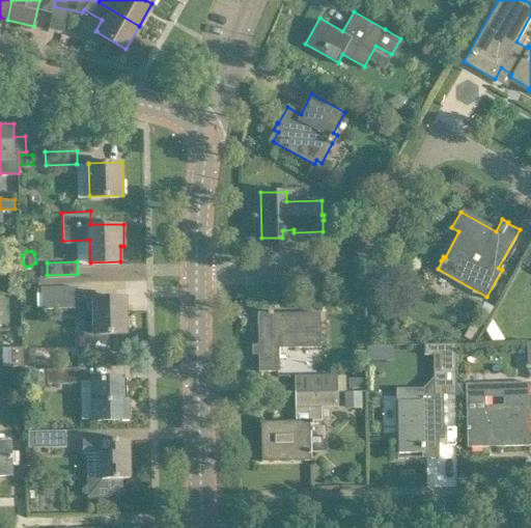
[(77,284),(40,285),(42,307),(77,305),(77,298),(77,284)]
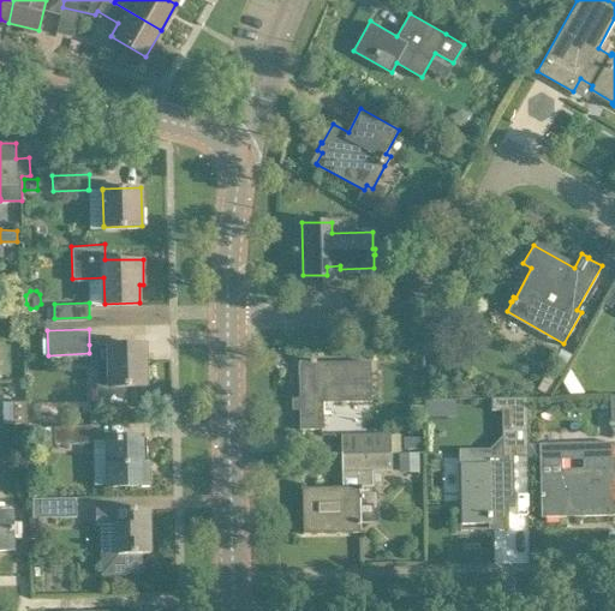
[(109,385),(97,385),(97,400),(127,399),(127,385),(147,384),(145,343),(109,343),(109,345),(109,385)]
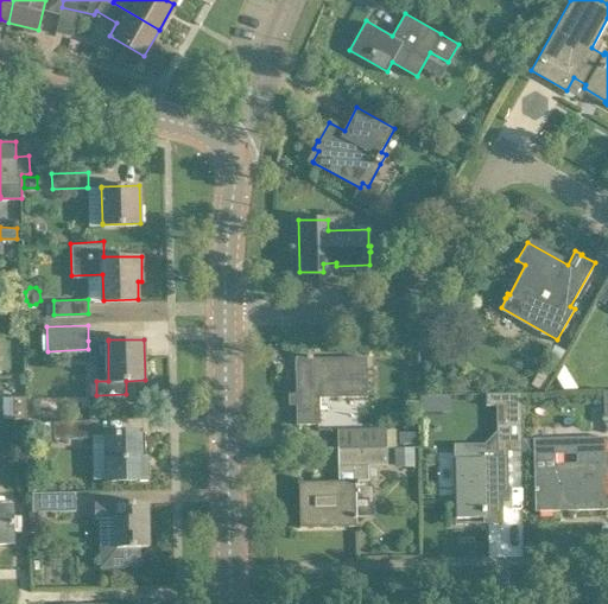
[(308,356),(296,356),(296,423),(321,423),(320,396),(367,396),(367,356),(312,356),(312,354),(308,354),(308,356)]
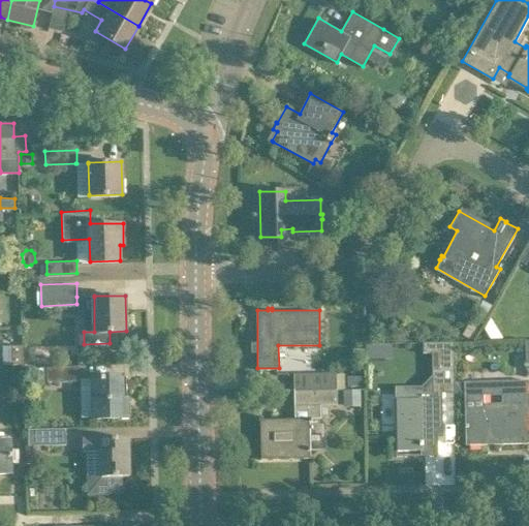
[(431,367),(432,392),(394,392),(396,450),(421,449),(421,454),(437,454),(437,455),(438,455),(437,433),(437,420),(442,420),(442,390),(453,390),(453,340),(423,341),(423,350),(436,350),(436,368),(431,367)]
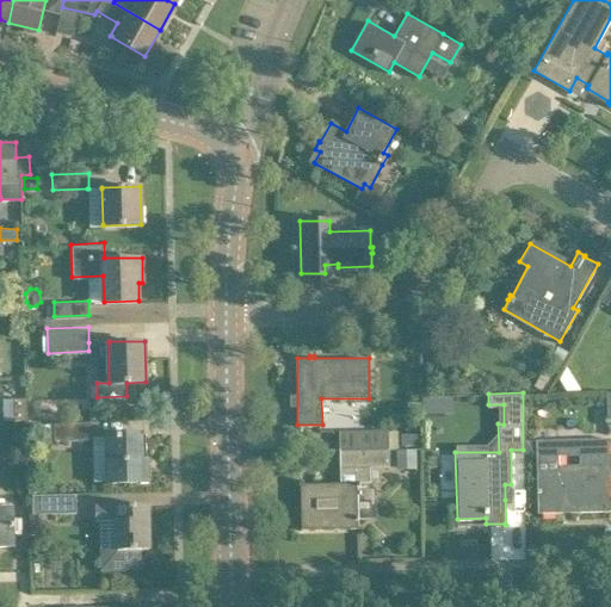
[(420,396),(421,407),(443,406),(443,395),(420,396)]
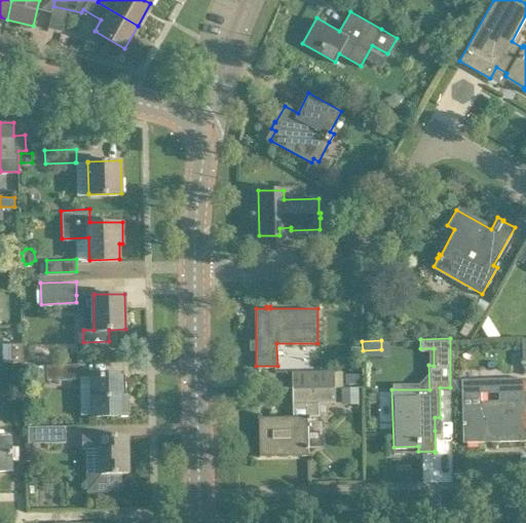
[(24,361),(24,342),(2,342),(3,361),(24,361)]
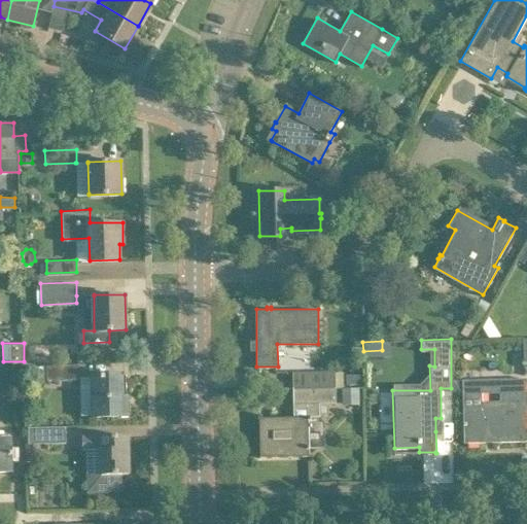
[(23,362),(23,376),(43,375),(43,362),(23,362)]
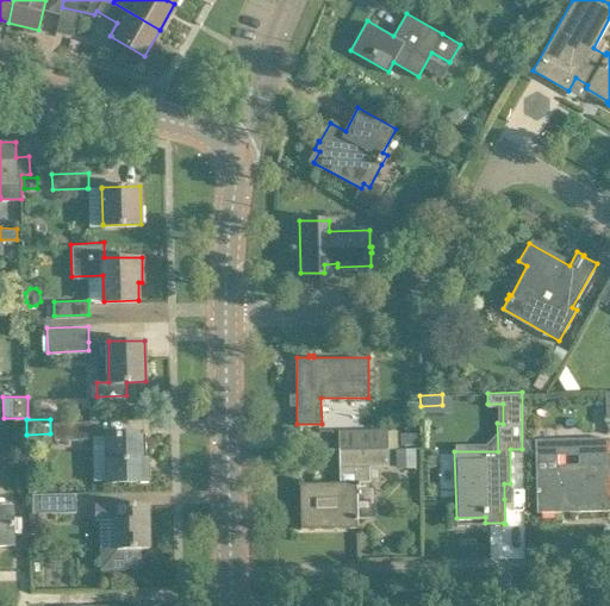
[(91,437),(91,420),(54,422),(54,438),(91,437)]
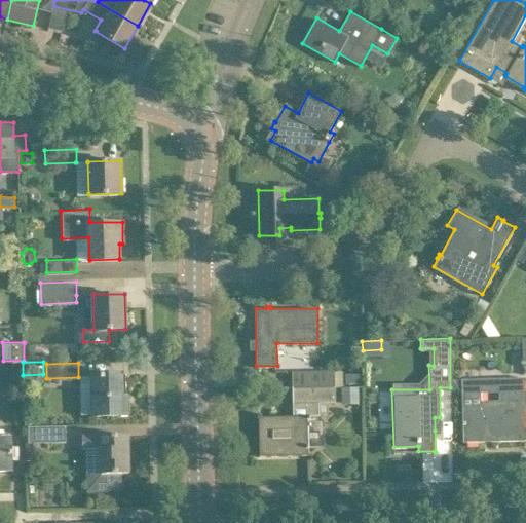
[(292,370),(293,386),(335,386),(335,369),(292,370)]
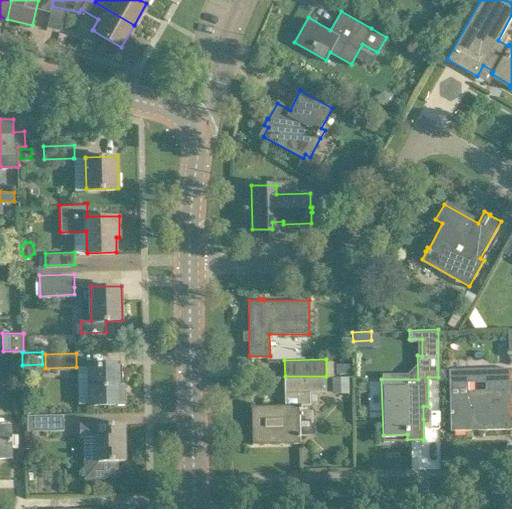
[(77,365),(77,402),(89,402),(89,404),(124,403),(123,385),(119,385),(118,364),(119,364),(119,363),(88,364),(88,365),(77,365)]
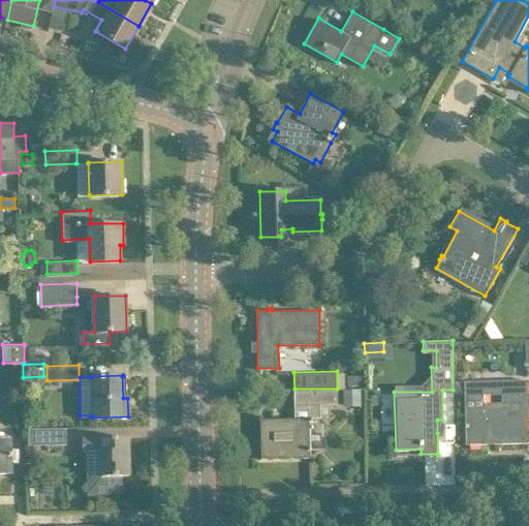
[(483,380),(464,380),(465,408),(466,443),(487,443),(487,439),(493,439),(493,443),(528,441),(528,407),(528,379),(504,379),(504,402),(484,402),(483,380)]
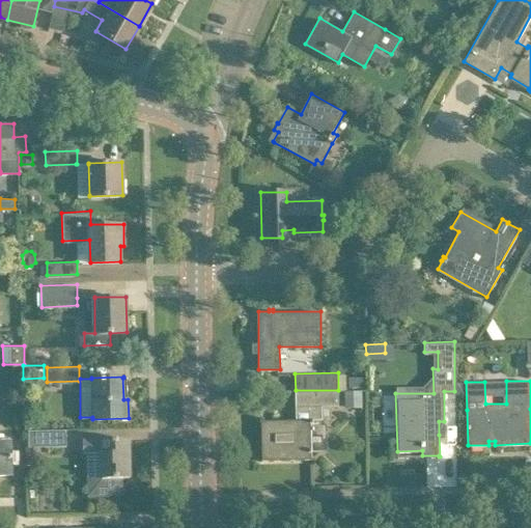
[(361,407),(361,388),(343,388),(344,407),(361,407)]
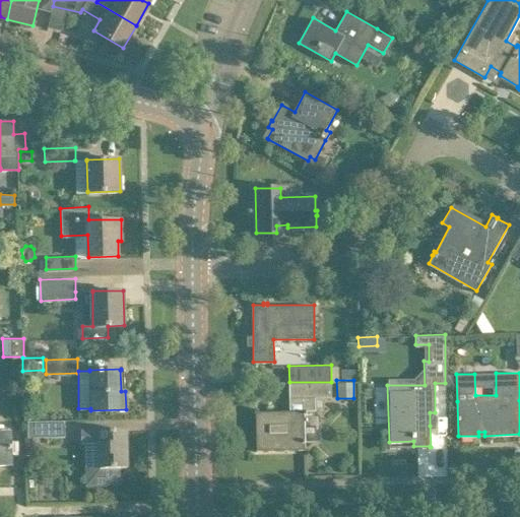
[(331,382),(289,382),(289,410),(256,410),(256,450),(263,450),(305,449),(305,440),(321,440),(320,411),(324,411),(324,397),(331,397),(331,382)]
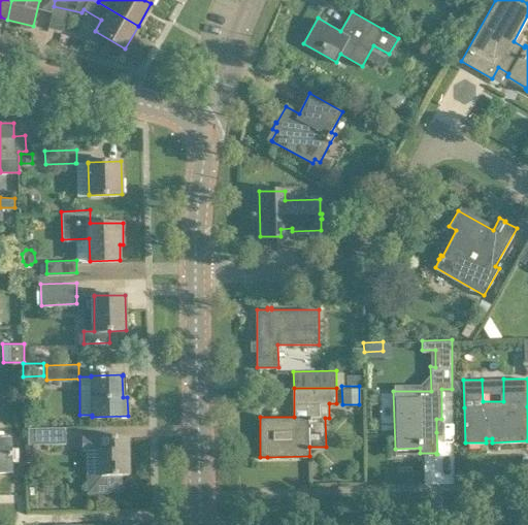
[(39,444),(65,443),(65,426),(24,427),(25,461),(39,461),(39,444)]
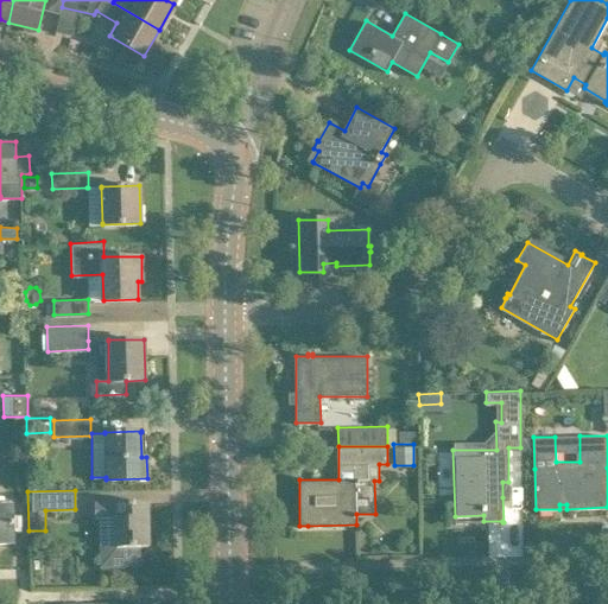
[(95,502),(95,517),(99,517),(99,546),(101,546),(101,565),(140,564),(140,550),(144,546),(149,546),(147,501),(95,502)]
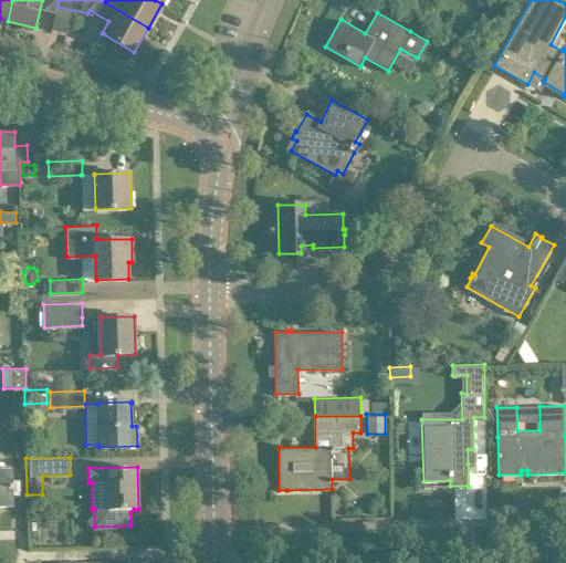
[(0,504),(14,504),(13,493),(13,470),(0,470),(0,504)]
